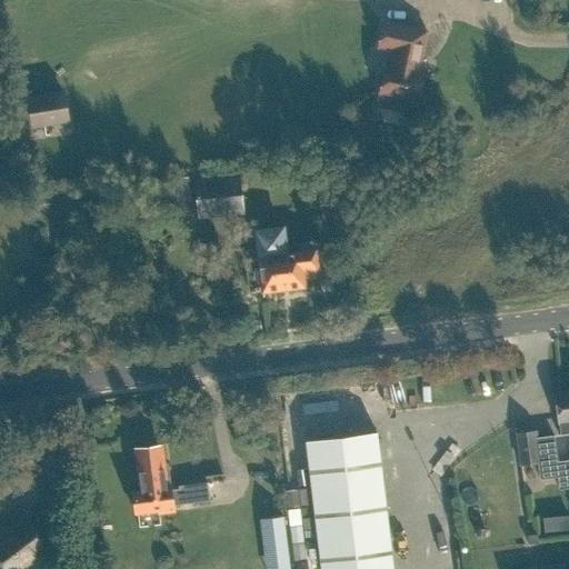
[(381,20),(376,48),(393,52),(390,66),(383,65),(382,71),(381,71),(377,93),(418,102),(425,73),(418,71),(428,30),(381,20)]
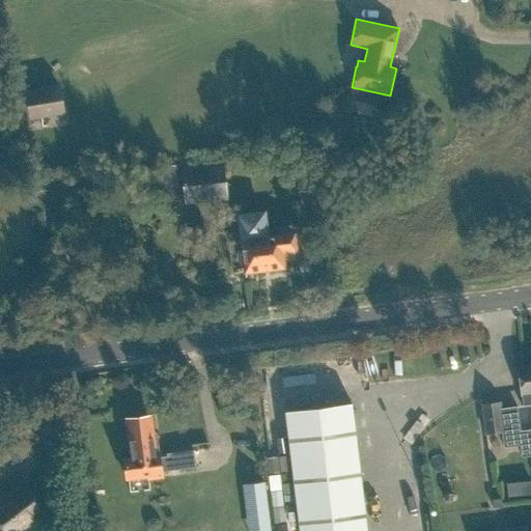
[(58,84),(24,91),(28,120),(64,114),(58,84)]
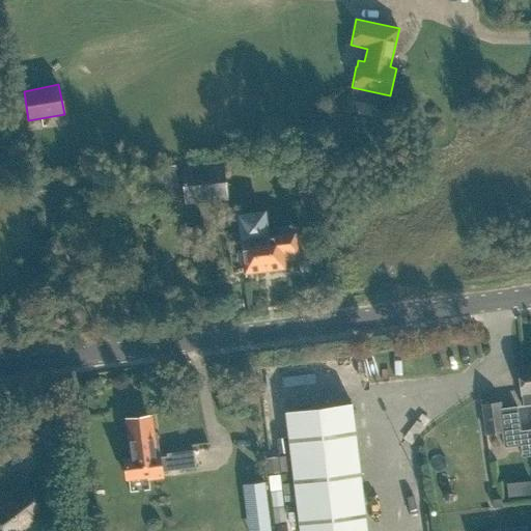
[(224,164),(183,168),(185,193),(226,189),(224,164)]
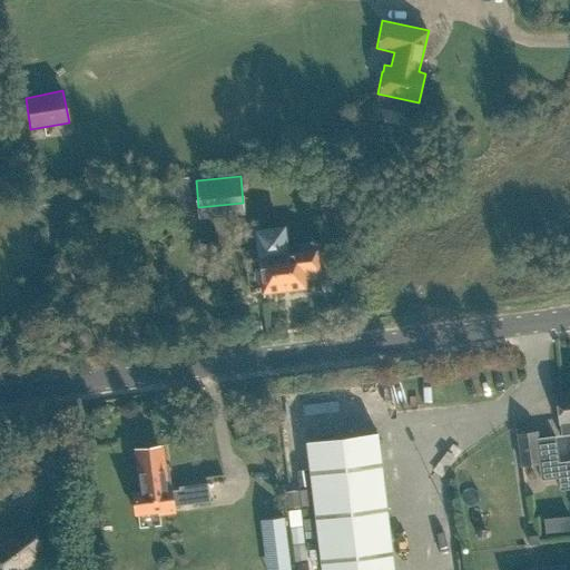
[(333,194),(322,196),(325,218),(337,215),(333,194)]
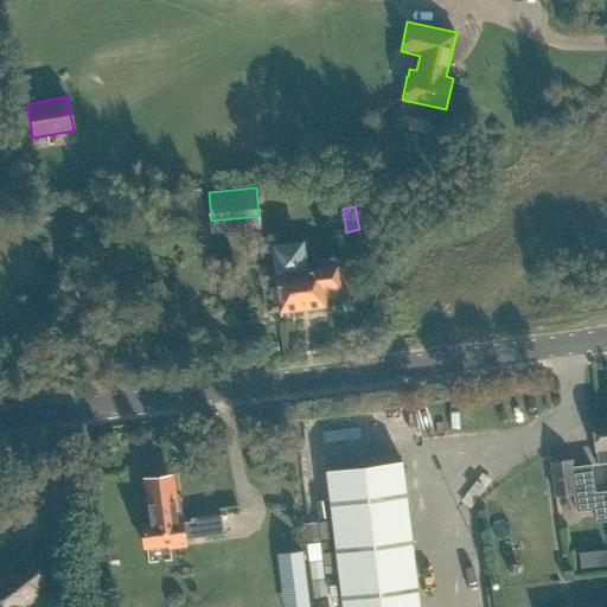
[(276,275),(275,275),(280,311),(324,306),(321,289),(339,287),(336,264),(334,264),(333,257),(318,259),(319,269),(304,272),(300,244),(272,248),(276,275)]
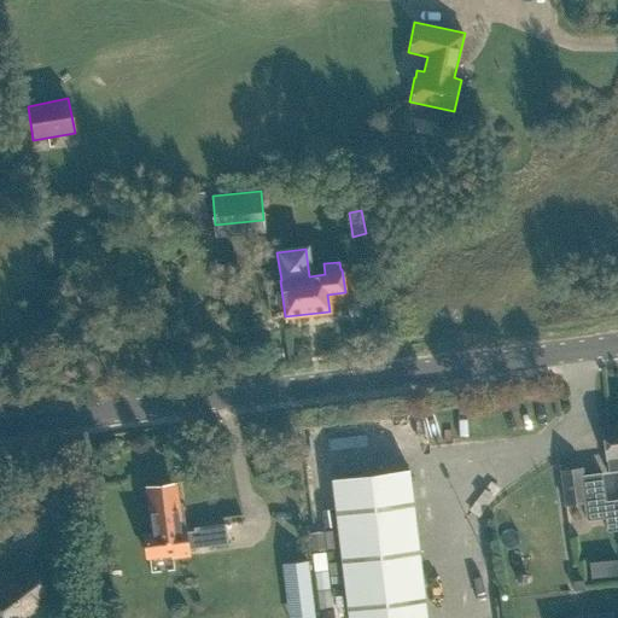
[(611,473),(616,472),(617,471),(617,437),(606,439),(611,473)]
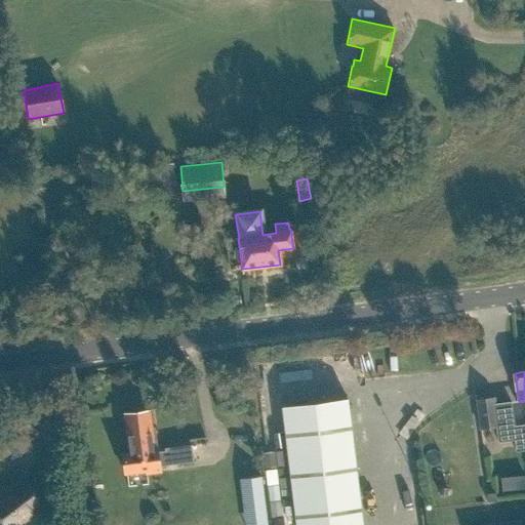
[(479,429),(496,426),(515,423),(511,400),(495,402),(495,396),(475,399),(479,429)]
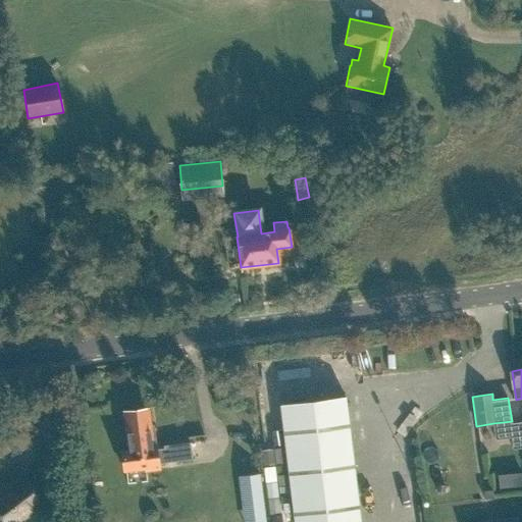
[(360,521),(346,395),(280,403),(294,521),(360,521)]
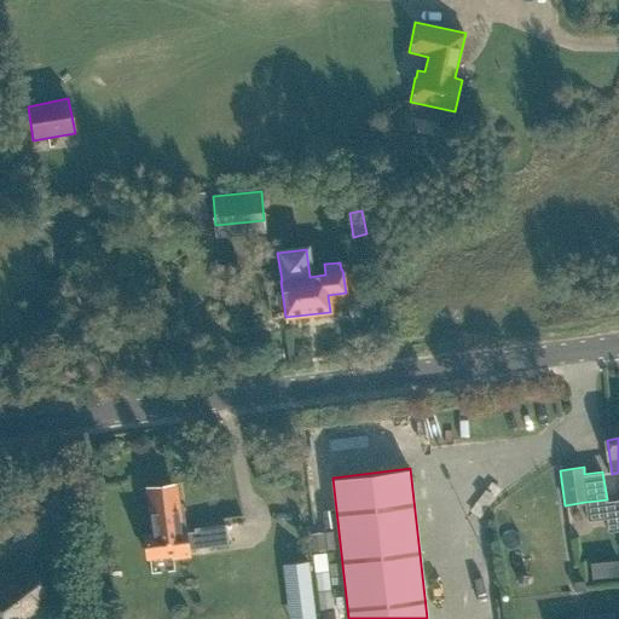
[(154,532),(142,533),(145,560),(171,556),(171,560),(190,556),(189,548),(227,544),(225,524),(186,530),(186,527),(185,527),(181,503),(175,503),(173,485),(149,489),(154,532)]
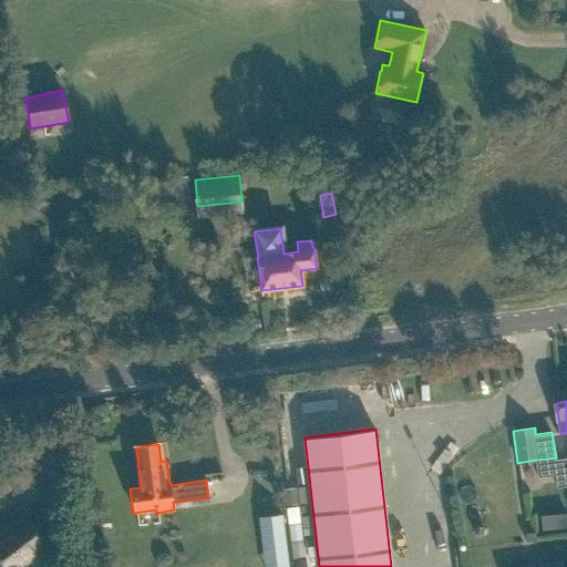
[(566,455),(556,457),(536,460),(538,476),(554,474),(555,486),(566,484),(566,455)]
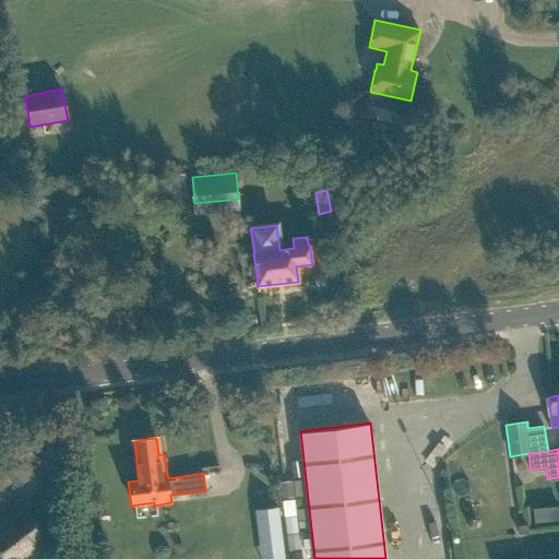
[(278,507),(256,510),(259,540),(261,558),(280,558),(284,558),(282,537),(278,507)]
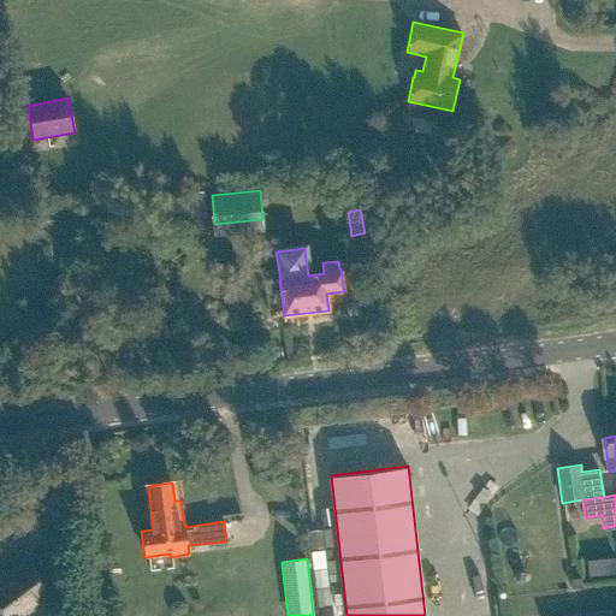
[(598,560),(588,561),(590,575),(599,574),(598,560)]
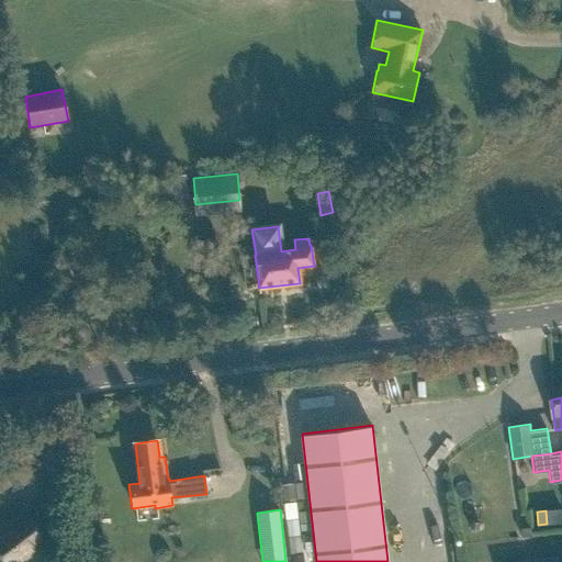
[(0,552),(15,561),(41,544),(40,525),(23,516),(0,530),(0,552)]
